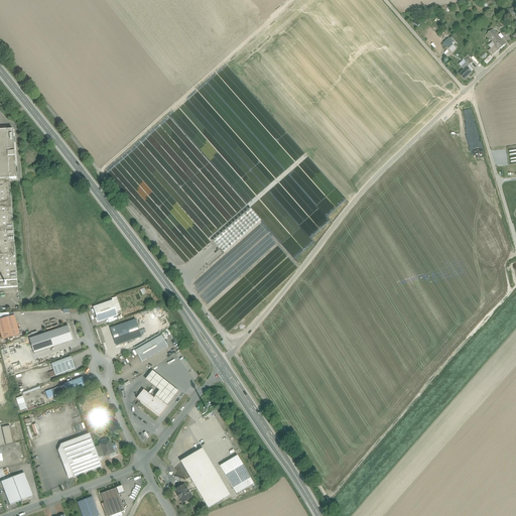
[(498,35),(493,29),(486,35),(487,36),(488,38),(489,38),(495,45),(499,49),(506,43),(501,39),(503,37),(503,36),(501,34),(500,34),(498,35)]
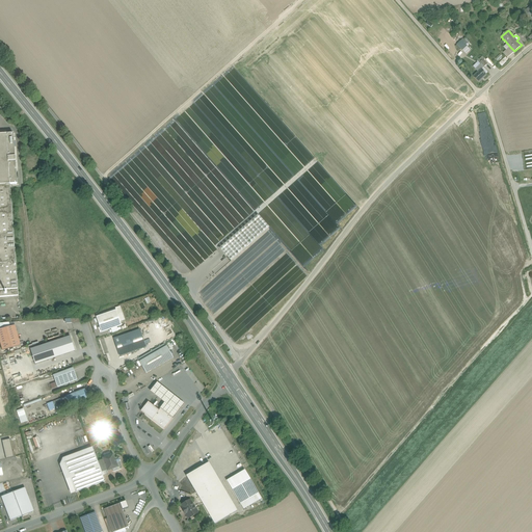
[(502,65),(509,59),(506,56),(502,60),(501,59),(498,62),(502,65)]
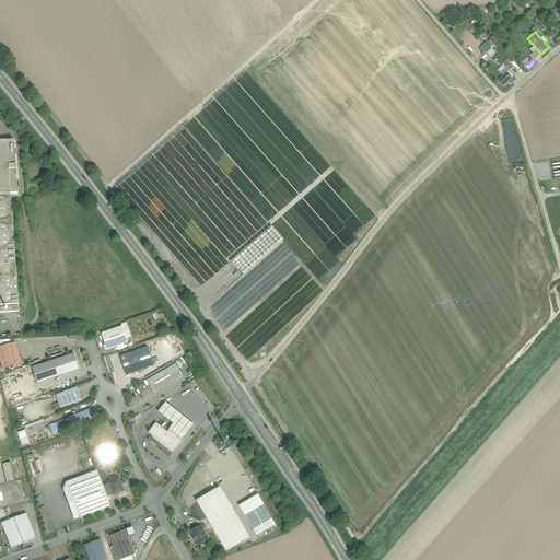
[(510,71),(506,68),(501,73),(503,77),(499,81),(504,86),(512,80),(511,78),(514,76),(510,71)]
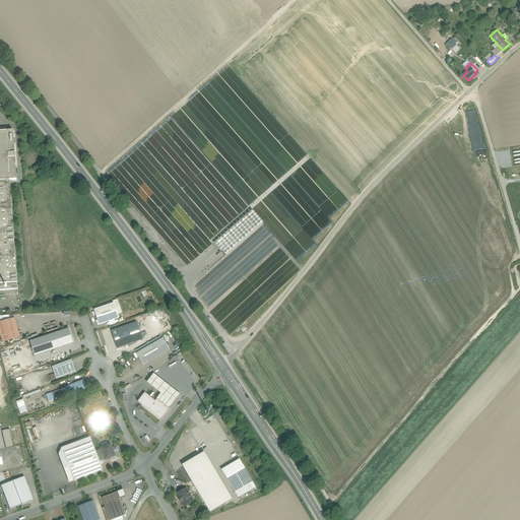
[(467,112),(472,125),(477,123),(472,110),(467,112)]
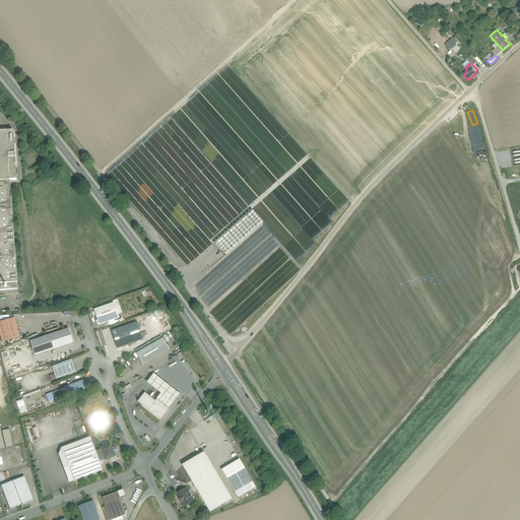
[(0,181),(9,180),(16,180),(13,131),(6,131),(0,131),(0,181)]
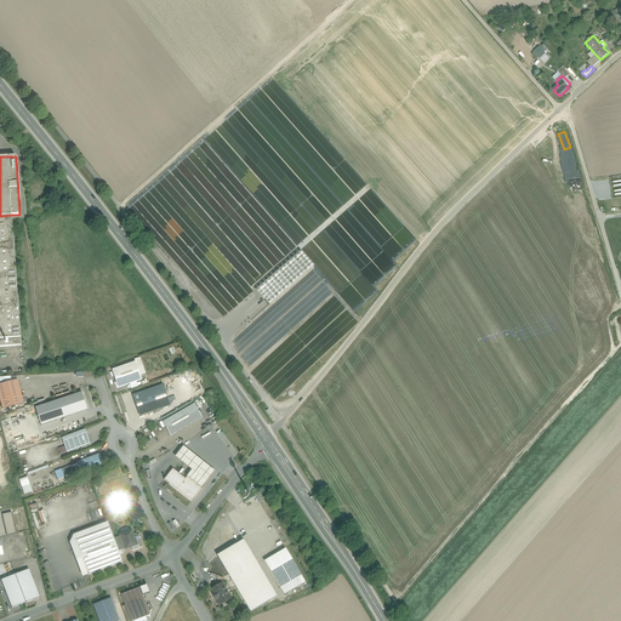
[(11,215),(0,216),(0,346),(21,345),(11,215)]
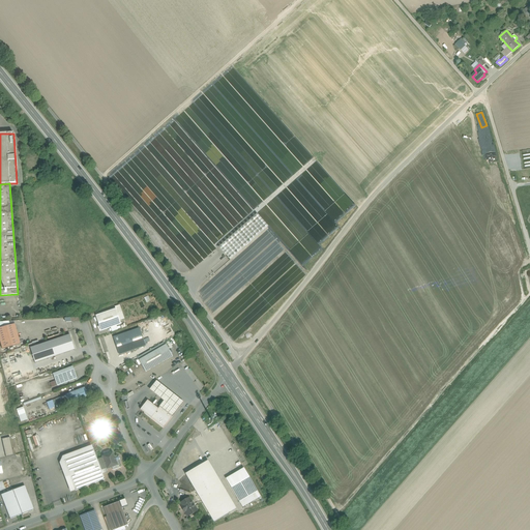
[(116,310),(95,316),(100,331),(121,324),(116,310)]
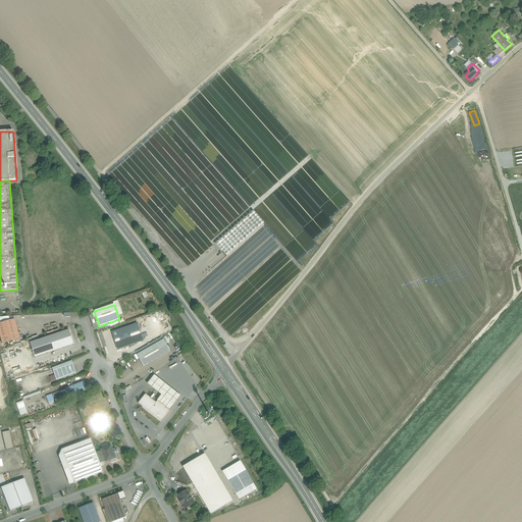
[(0,335),(2,344),(19,338),(14,320),(0,323),(0,335)]
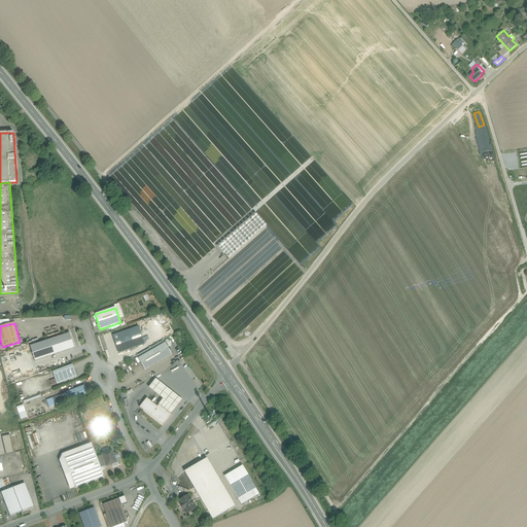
[(138,326),(112,336),(118,353),(144,345),(138,326)]
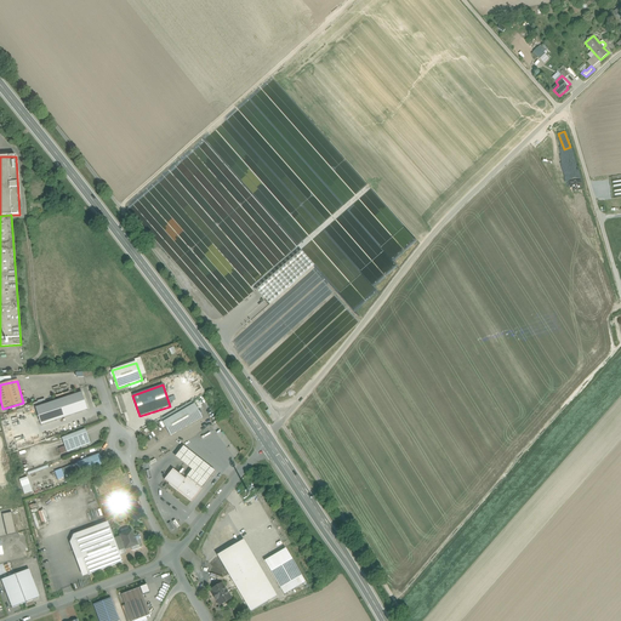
[(35,409),(41,425),(86,409),(81,393),(35,409)]
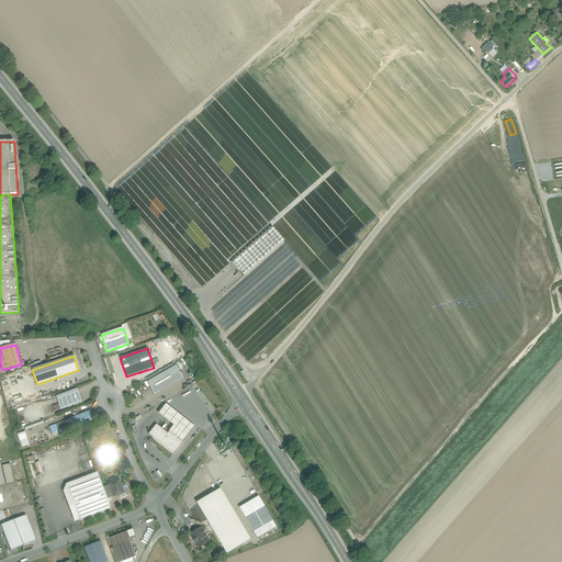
[(176,366),(147,382),(154,394),(183,379),(176,366)]
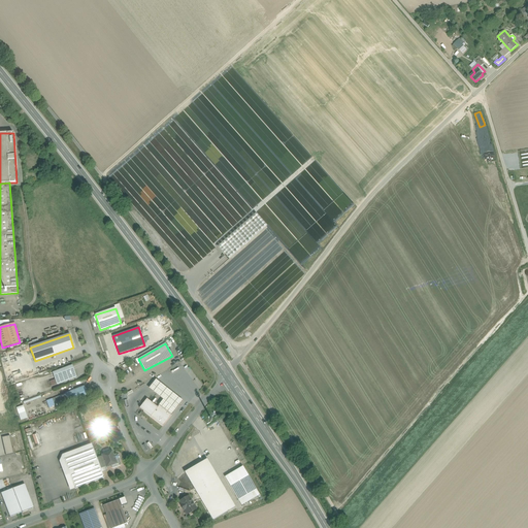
[(72,365),(53,372),(57,385),(76,377),(72,365)]
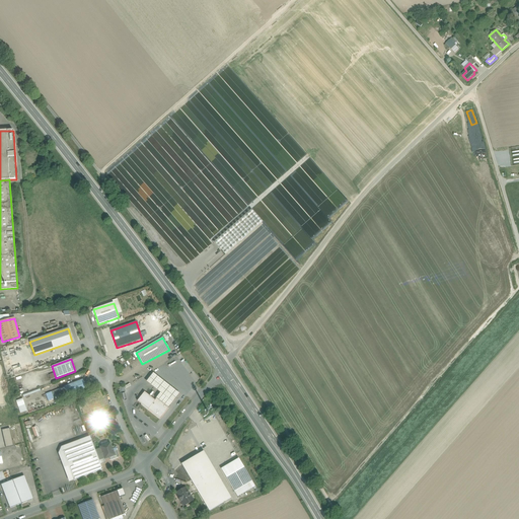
[(160,393),(156,398),(168,408),(179,394),(153,373),(146,382),(160,393)]
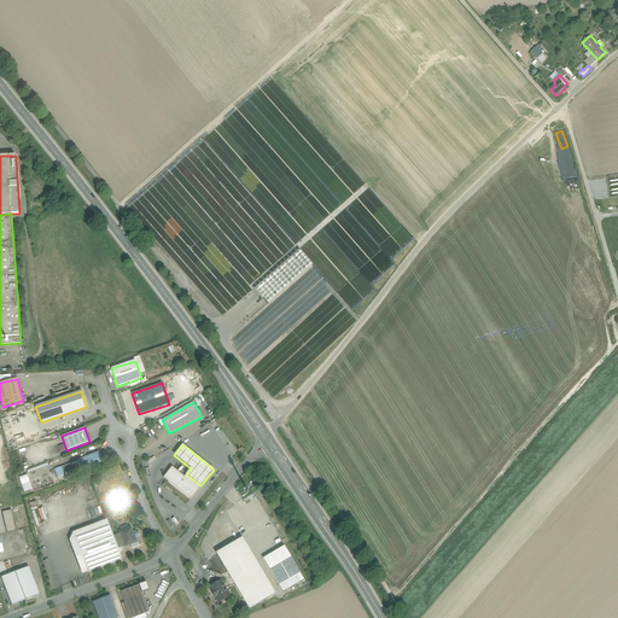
[(99,452),(76,460),(81,472),(103,464),(99,452)]
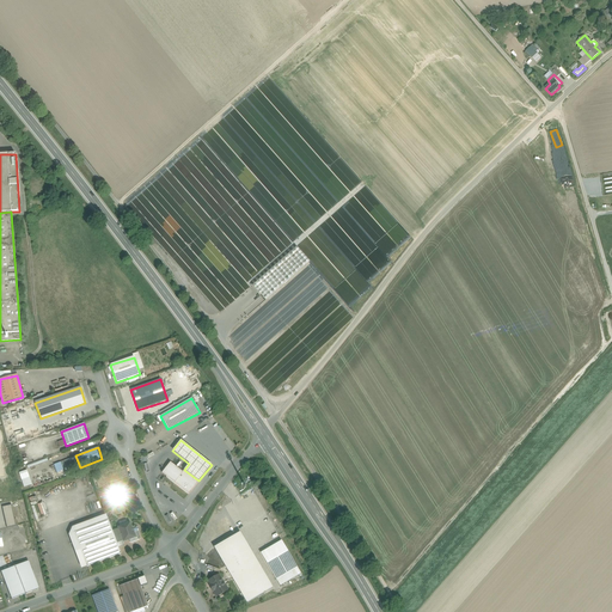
[(183,472),(170,463),(161,473),(189,494),(199,481),(184,470),(183,472)]
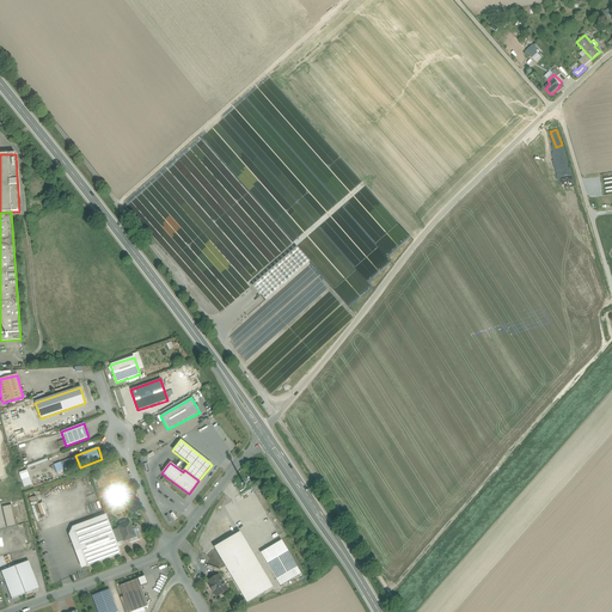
[(24,488),(32,484),(28,470),(19,472),(24,488)]
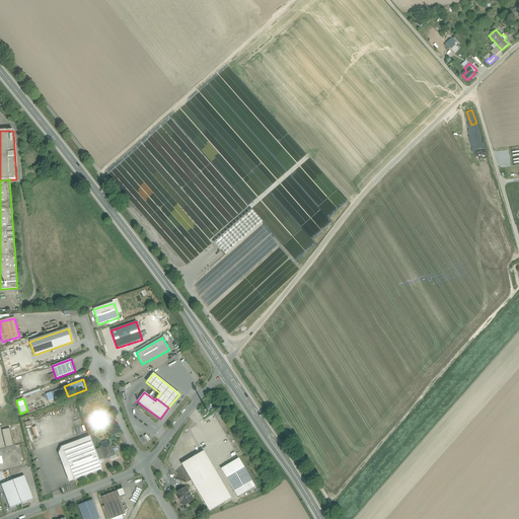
[(6,448),(13,446),(9,429),(2,431),(6,448)]
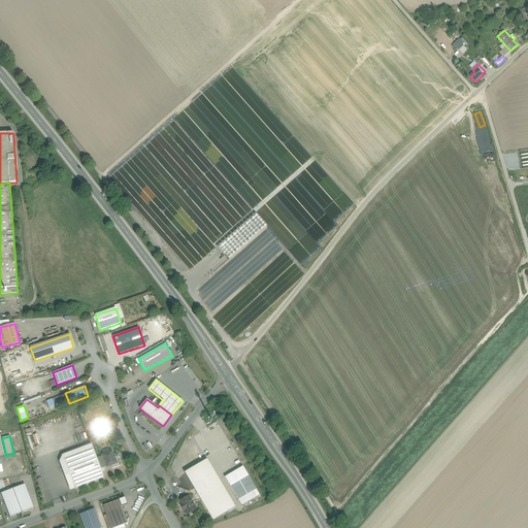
[(62,455),(59,462),(70,491),(75,489),(64,460),(93,449),(92,443),(62,455)]
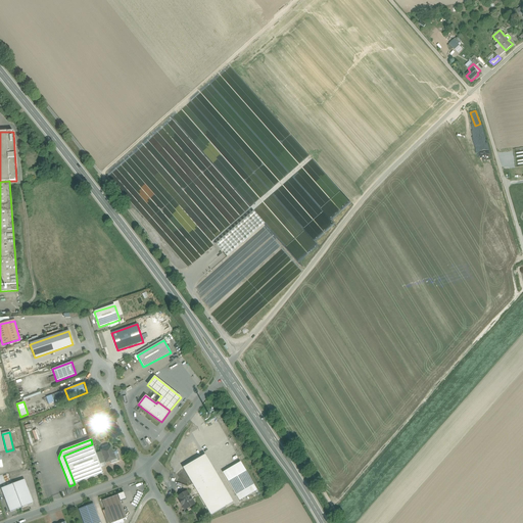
[(92,444),(63,456),(75,484),(103,473),(99,464),(96,455),(92,444)]
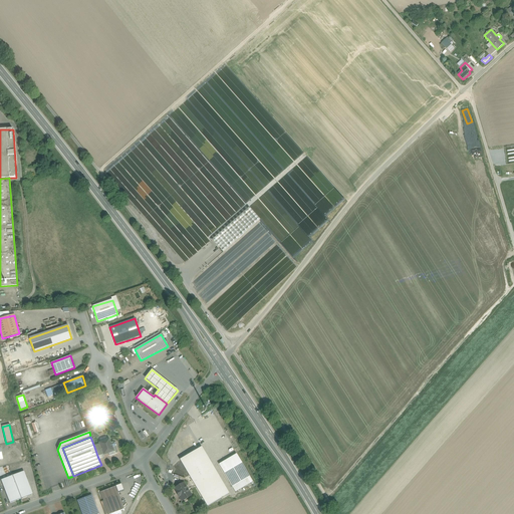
[(109,440),(107,440),(106,437),(105,437),(100,439),(99,440),(100,443),(99,443),(99,445),(94,447),(97,456),(103,454),(103,455),(108,454),(108,456),(110,456),(116,454),(117,452),(114,446),(116,445),(115,443),(113,443),(113,442),(110,443),(109,440)]
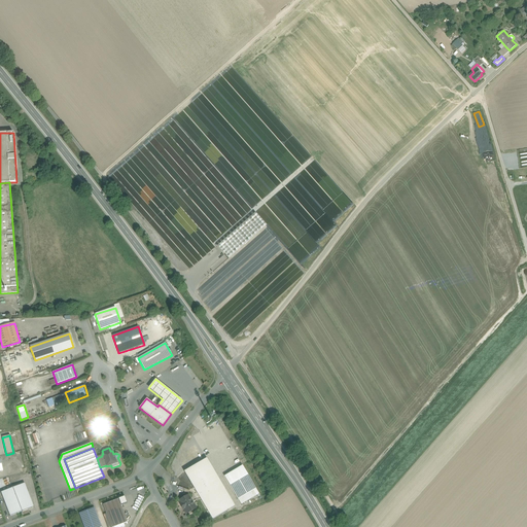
[(206,458),(184,471),(212,520),(235,506),(206,458)]
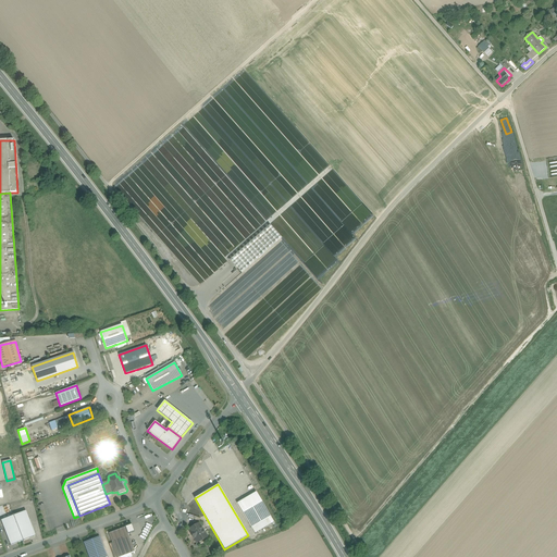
[(256,492),(237,504),(255,533),(274,522),(256,492)]
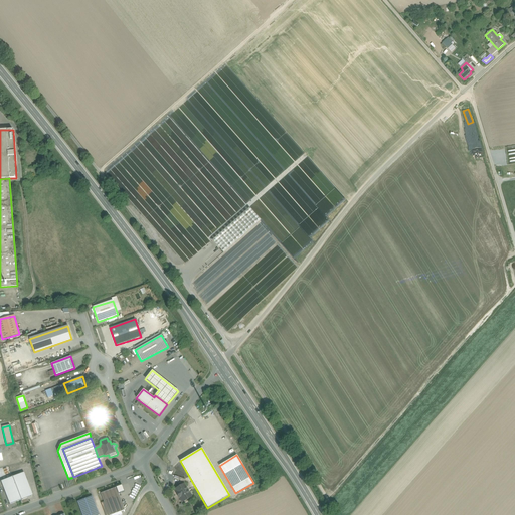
[(24,472),(12,477),(21,500),(33,496),(24,472)]
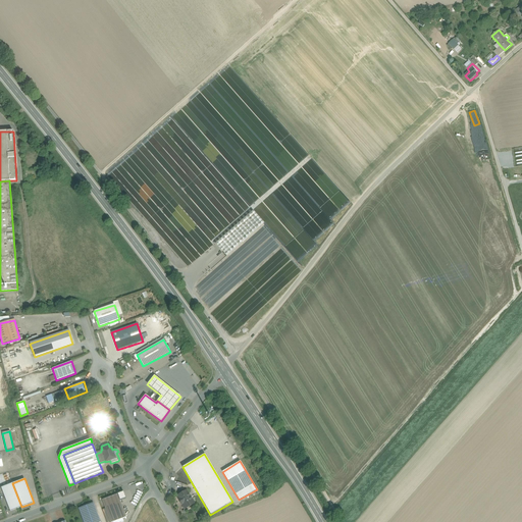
[(21,507),(12,483),(1,487),(10,512),(21,507)]
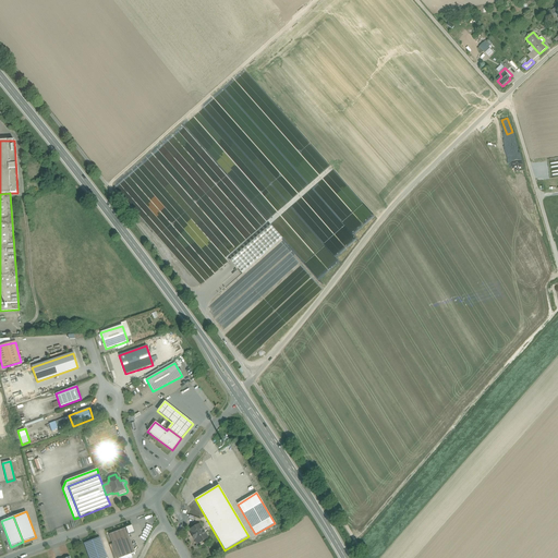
[(198,524),(190,530),(192,534),(191,534),(194,540),(195,538),(198,544),(207,538),(198,524)]
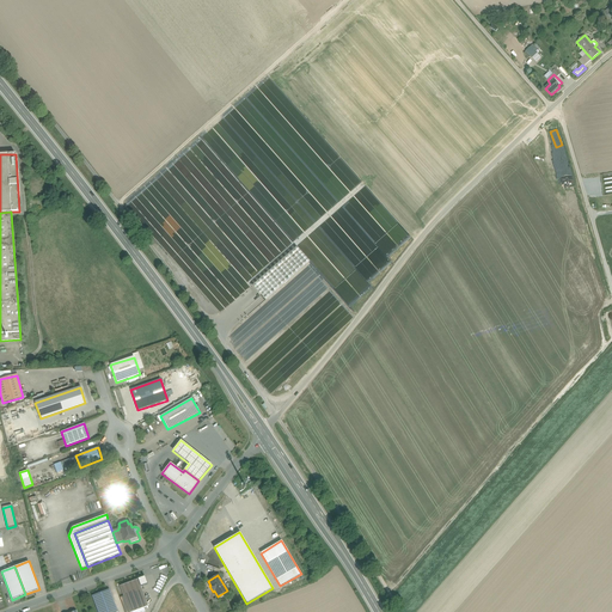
[(138,580),(120,586),(129,611),(133,611),(148,606),(138,580)]
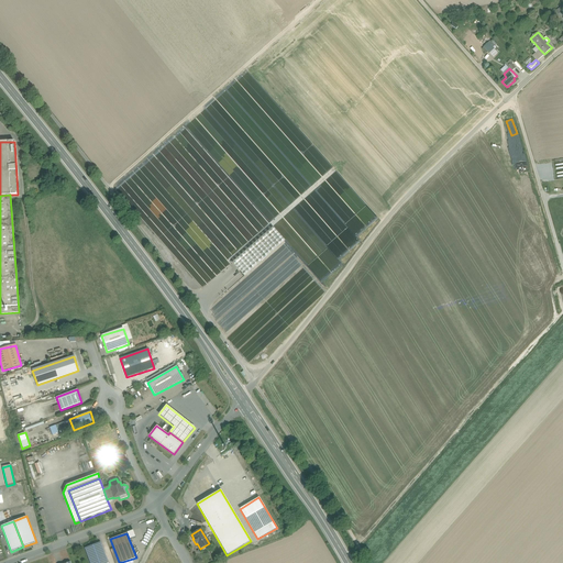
[(108,562),(100,542),(85,549),(89,562),(108,562)]
